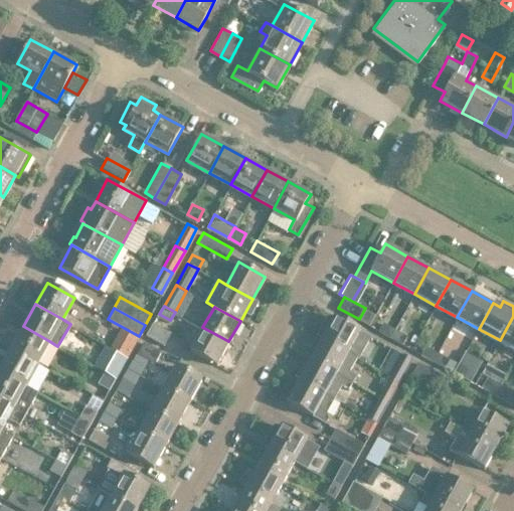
[(327,328),(322,337),(355,355),(358,357),(370,335),(334,315),(334,316),(331,314),(327,315),(323,323),(324,327),(327,328)]
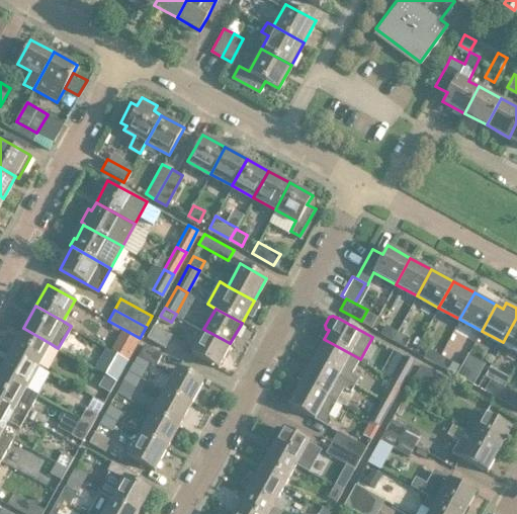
[(516,318),(503,342),(511,347),(506,356),(516,361),(516,318)]
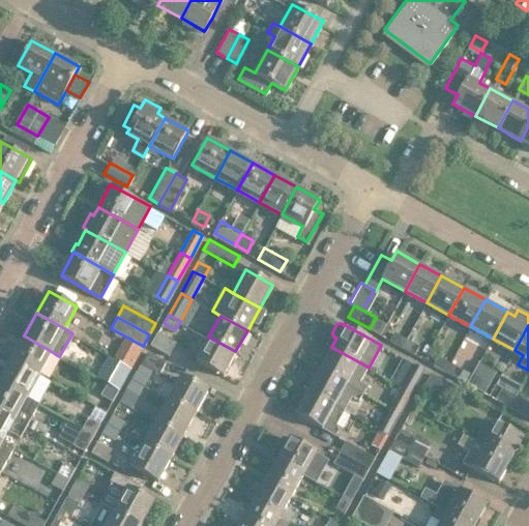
[(394,330),(389,340),(403,347),(408,338),(394,330)]
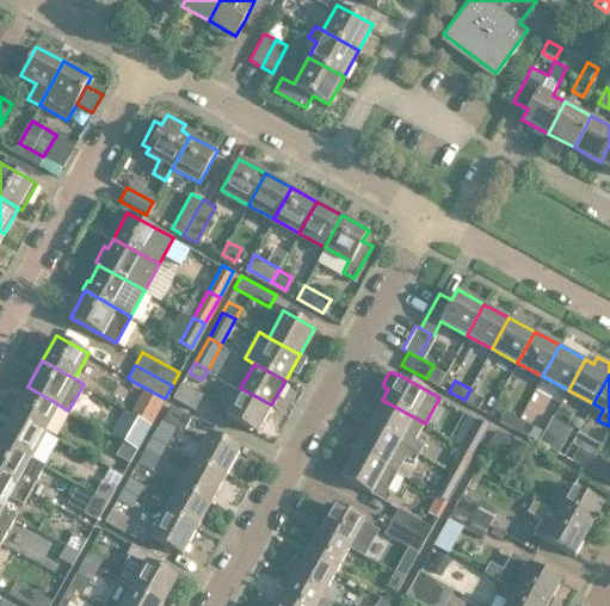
[(184,383),(177,396),(196,406),(203,393),(184,383)]
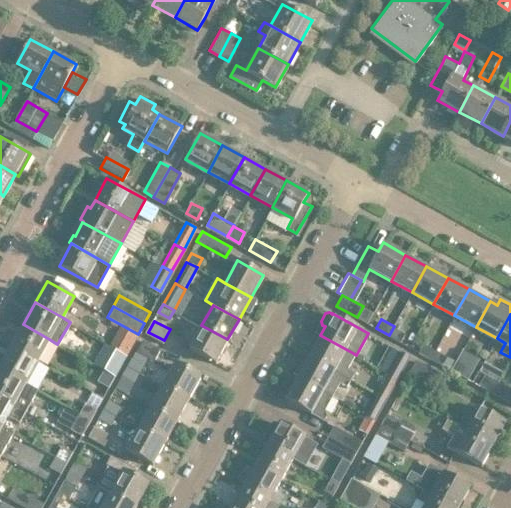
[(11,346),(38,360),(49,339),(23,324),(11,346)]
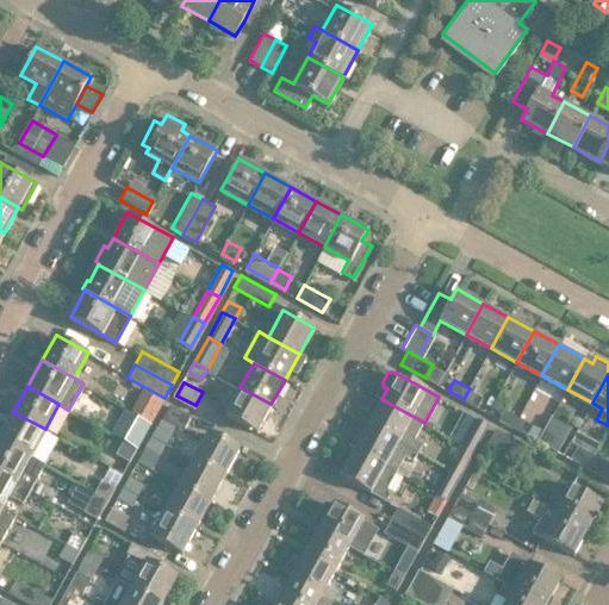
[(256,431),(271,404),(240,387),(225,415),(256,431)]
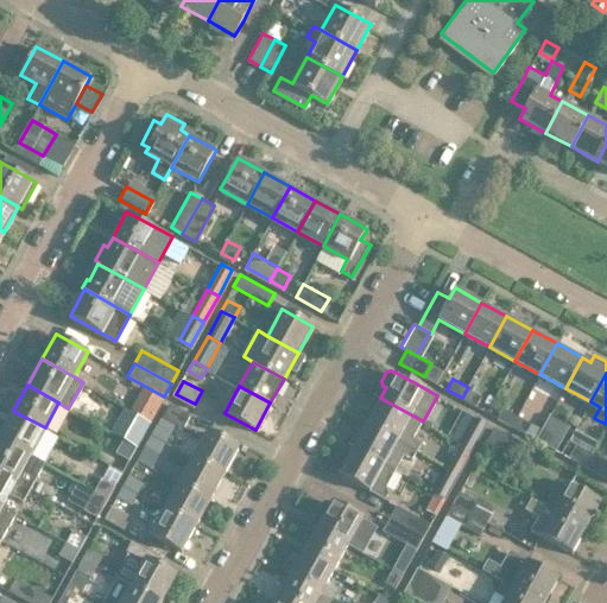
[(468,387),(462,398),(475,405),(481,394),(468,387)]
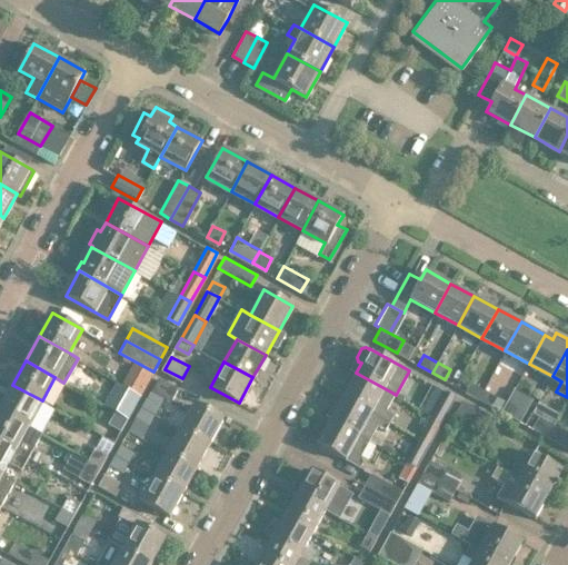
[(464,370),(458,367),(454,376),(459,378),(464,370)]
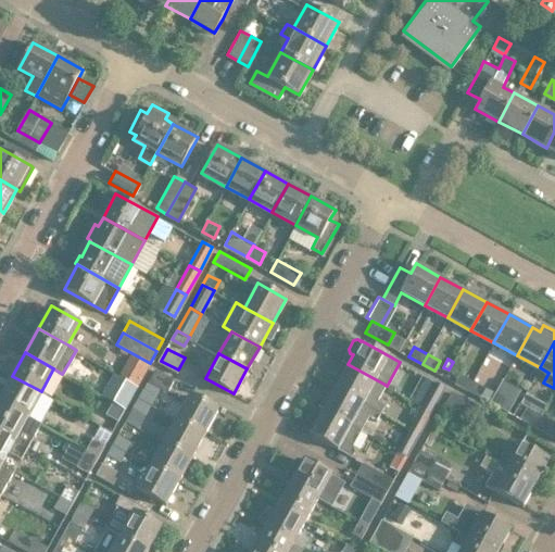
[(383,384),(348,364),(336,387),(371,406),(380,412),(385,404),(376,399),(383,384)]
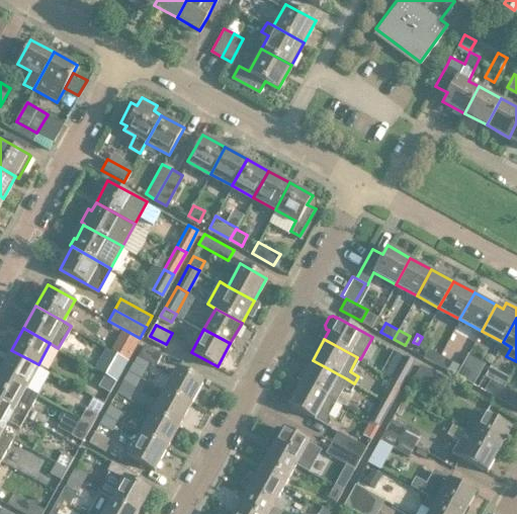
[(131,369),(141,375),(151,358),(157,361),(162,352),(145,343),(131,369)]
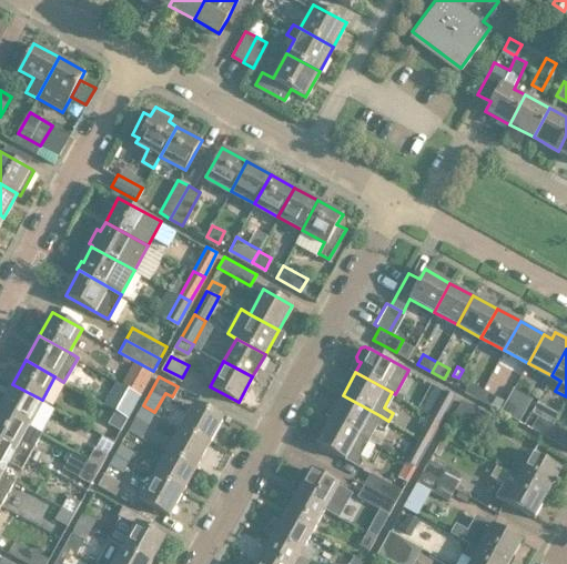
[(479,398),(484,388),(472,380),(466,390),(479,398)]
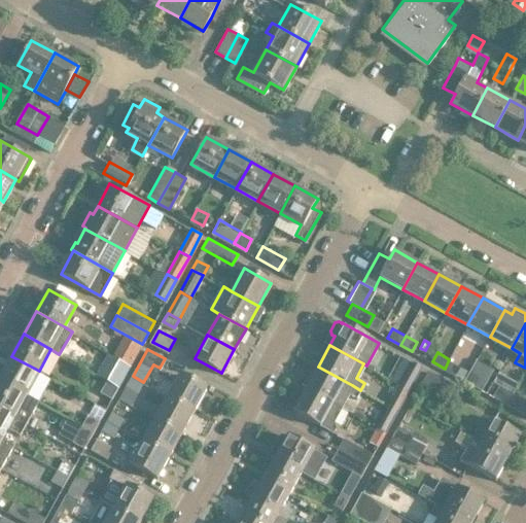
[(0,376),(0,379),(27,393),(39,371),(11,356),(0,376)]
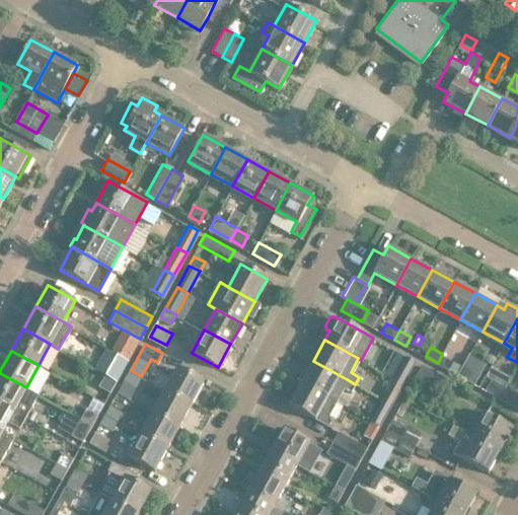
[(442,354),(438,363),(458,374),(463,365),(442,354)]
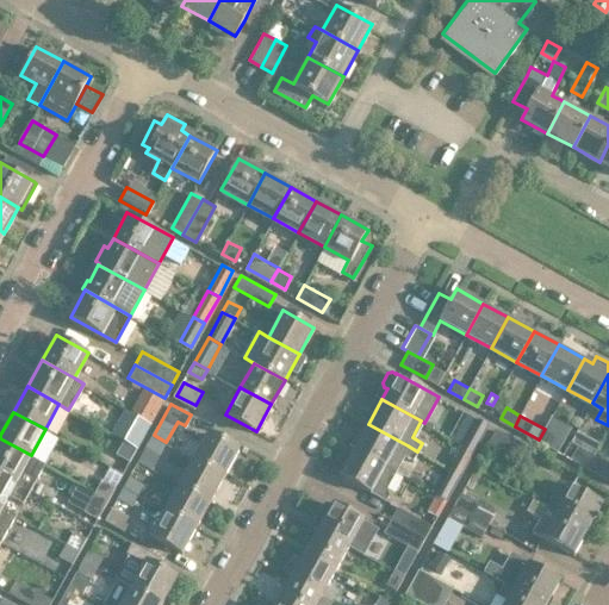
[(465,444),(476,450),(490,423),(479,417),(465,444)]
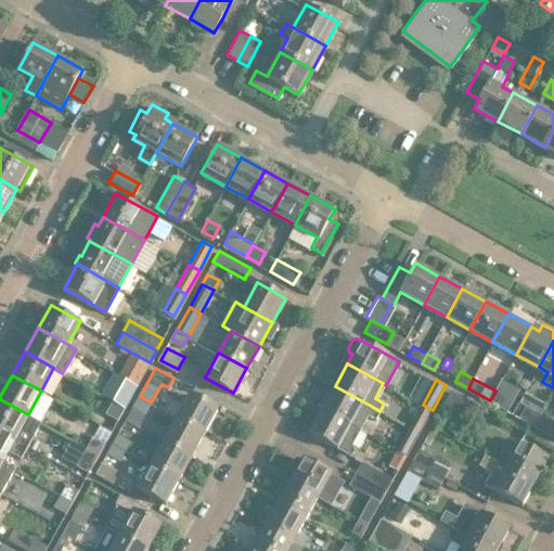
[(379,411),(371,406),(335,386),(322,409),(359,430),(368,413),(375,419),(379,411)]
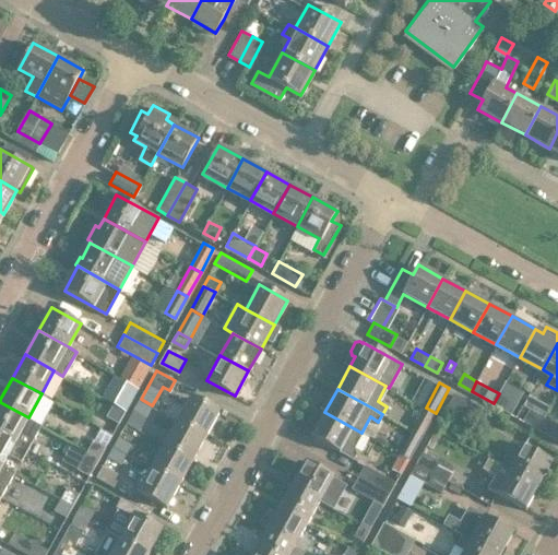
[(114,404),(123,410),(130,398),(120,392),(114,404)]
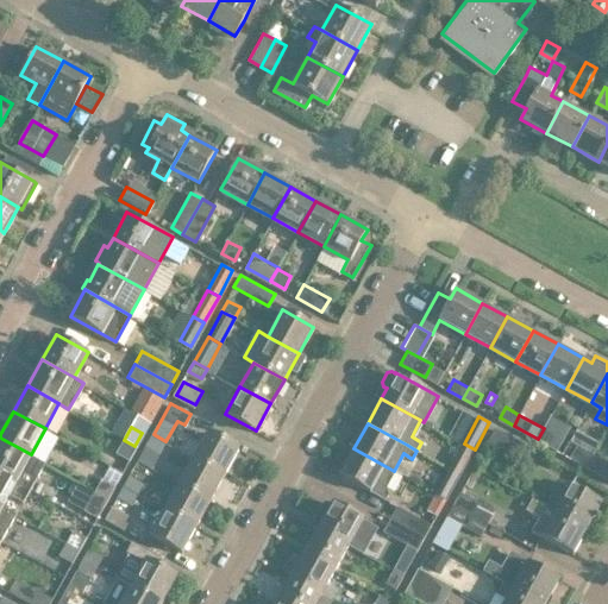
[(531,446),(496,427),(490,439),(524,458),(531,446)]
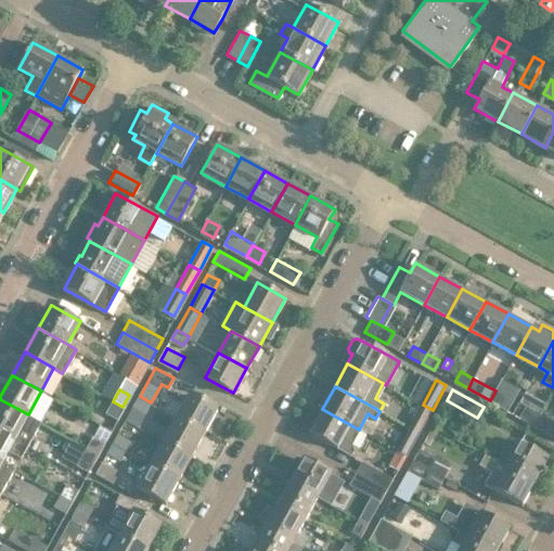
[(495,391),(490,400),(501,407),(506,397),(495,391)]
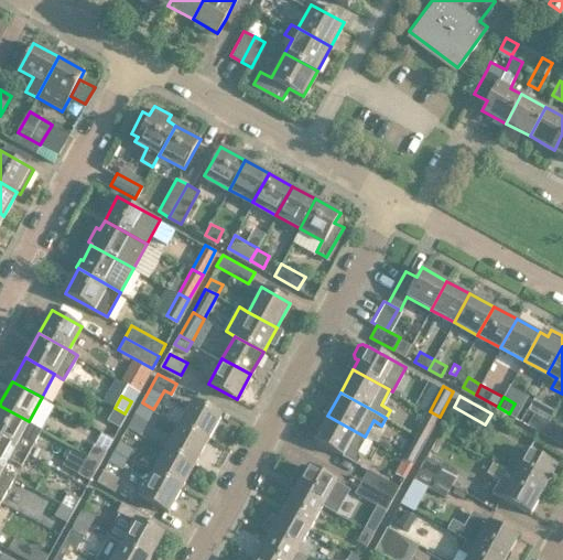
[(193,399),(180,423),(207,439),(220,415),(193,399)]
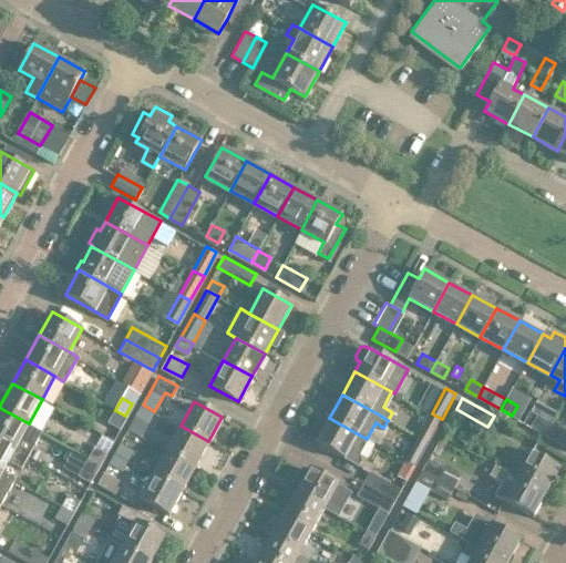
[(148,421),(154,411),(143,405),(137,415),(148,421)]
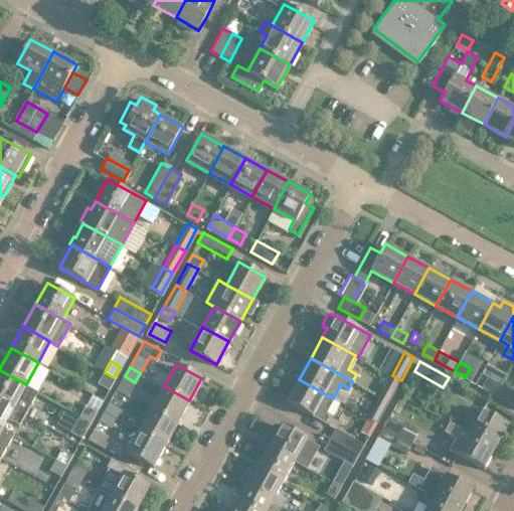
[(0,397),(26,412),(37,391),(26,385),(26,384),(0,370),(0,397)]
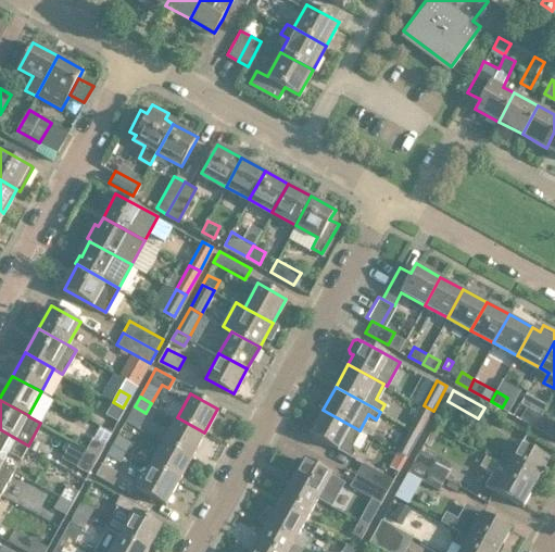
[(123,408),(113,402),(108,412),(117,417),(123,408)]
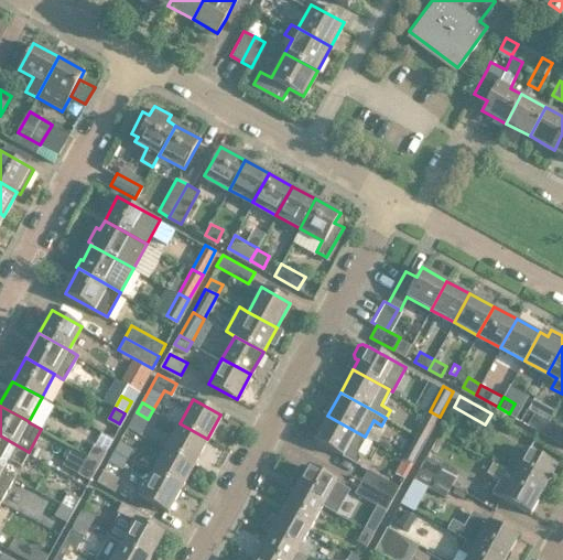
[(430,411),(418,434),(428,440),(440,417),(430,411)]
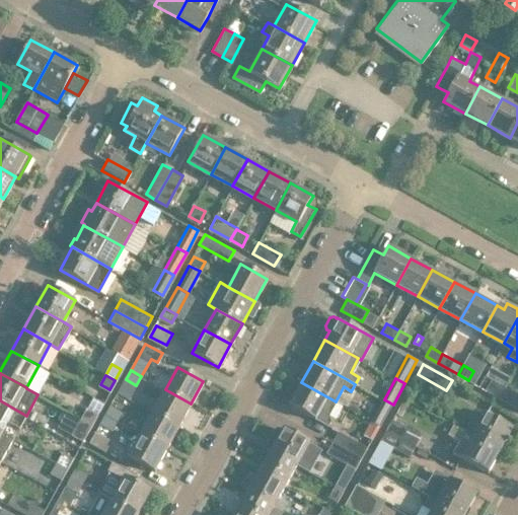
[(491,379),(485,390),(493,394),(499,383),(491,379)]
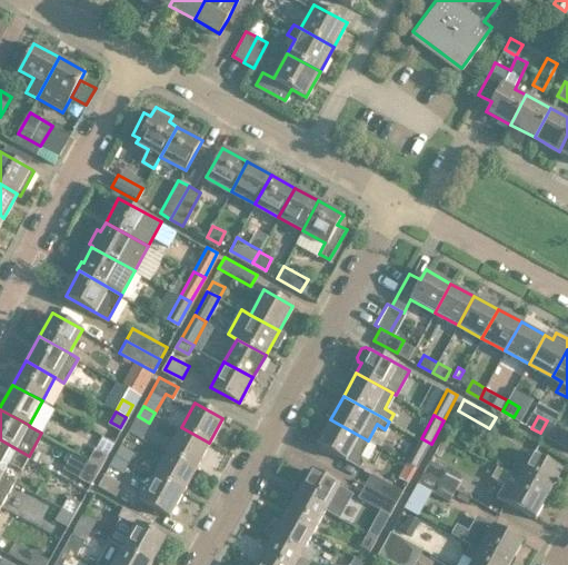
[(359,456),(368,440),(330,419),(317,443),(360,466),(362,462),(361,457),(359,456)]
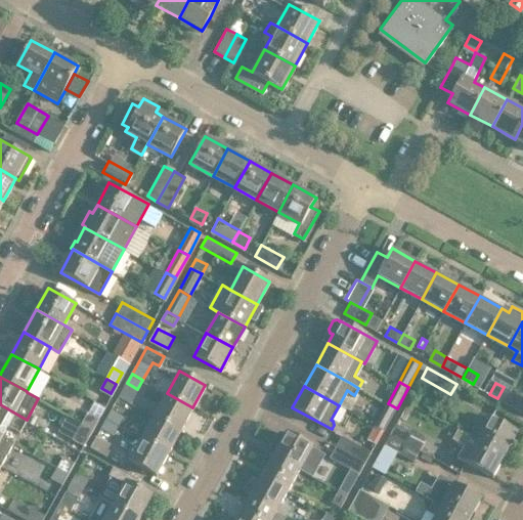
[(522,397),(504,387),(497,398),(522,412),(522,397)]
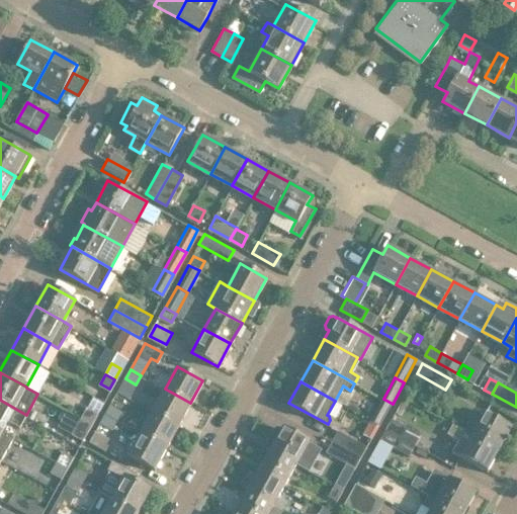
[(178,424),(190,403),(165,389),(153,410),(178,424)]
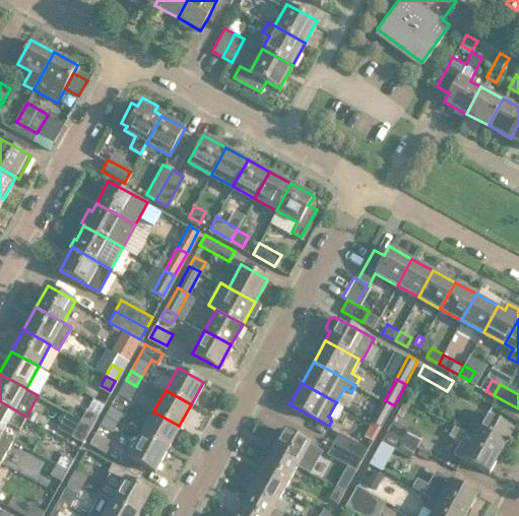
[(82,420),(91,425),(103,404),(93,399),(82,420)]
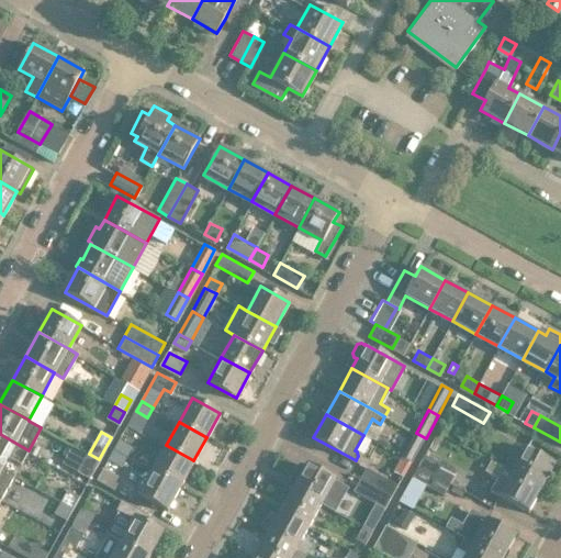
[(413,461),(426,438),(416,433),(404,457),(413,461)]
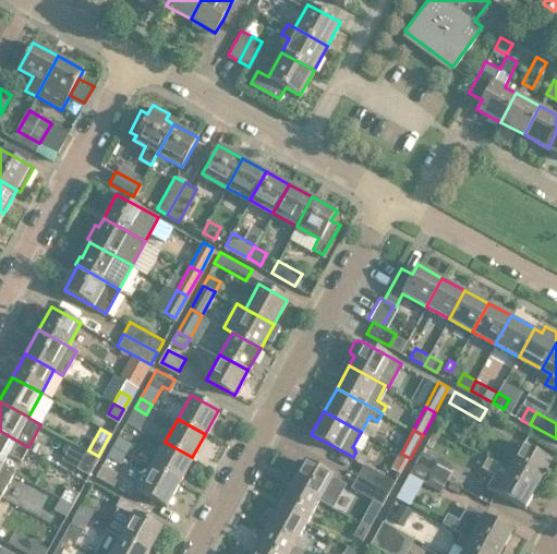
[(28,447),(0,431),(0,462),(2,464),(9,452),(21,458),(28,447)]
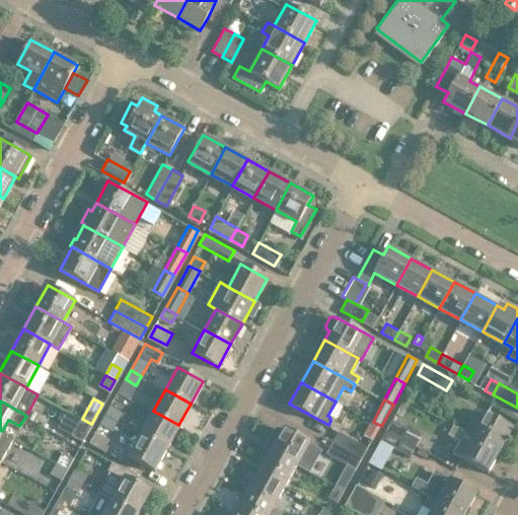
[(112,405),(106,415),(118,421),(123,411),(112,405)]
